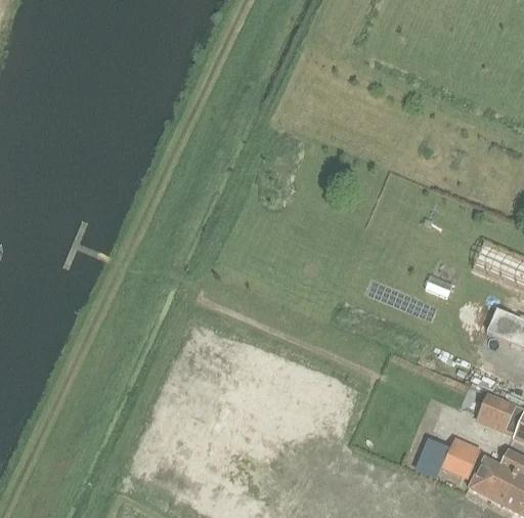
[(523,256),(485,240),(474,266),(523,287),(523,256)]
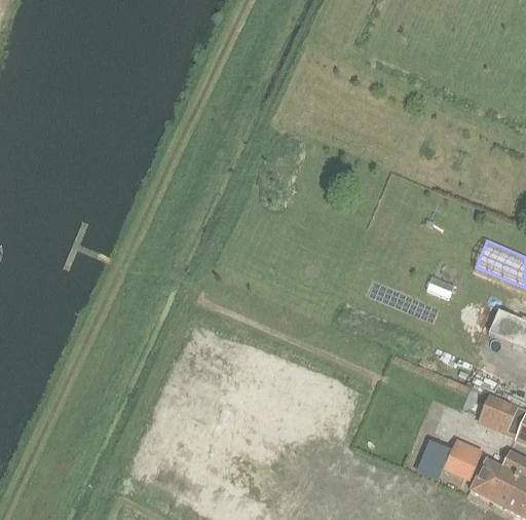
[(431,275),(426,287),(449,295),(453,284),(431,275)]
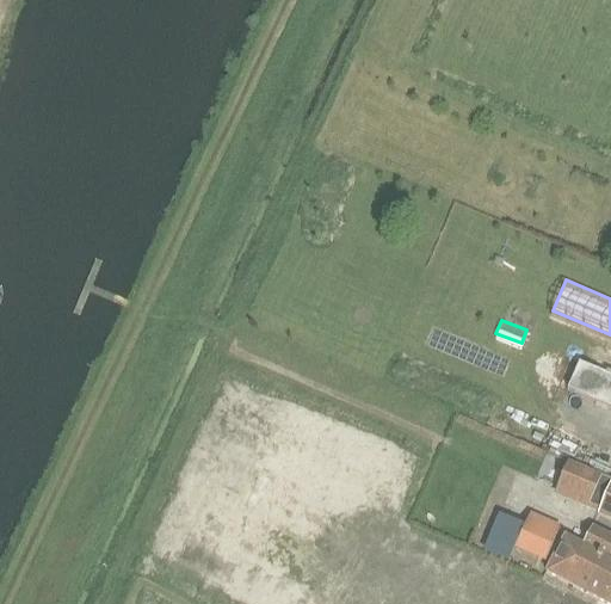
[(579,357),(568,384),(610,402),(610,370),(606,369),(579,357)]
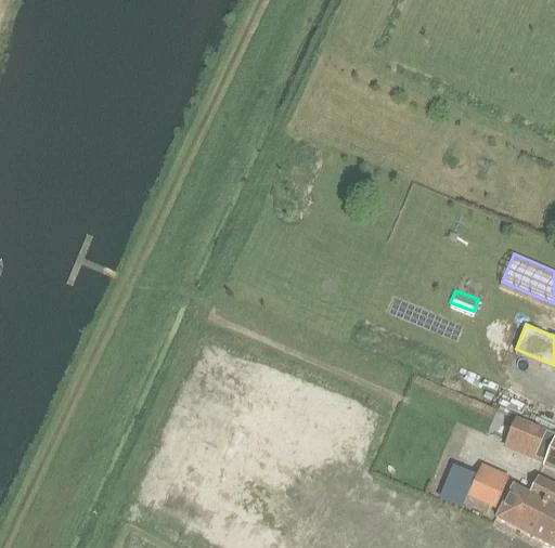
[(554,433),(516,417),(505,442),(536,455),(536,454),(544,458),(544,460),(554,464),(554,433)]
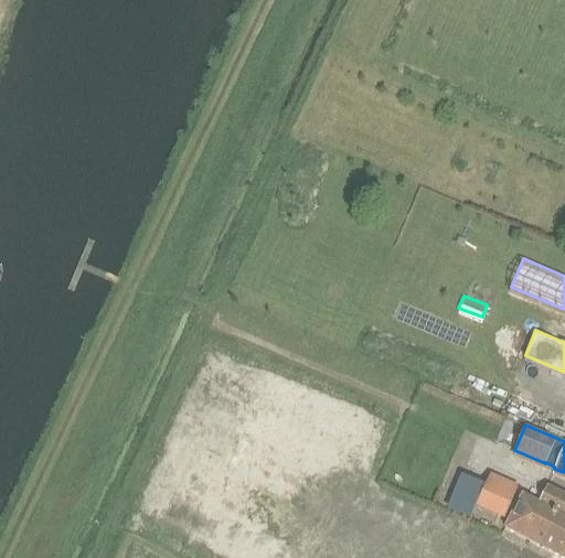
[(237,438),(219,489),(269,507),(289,458),(237,438)]
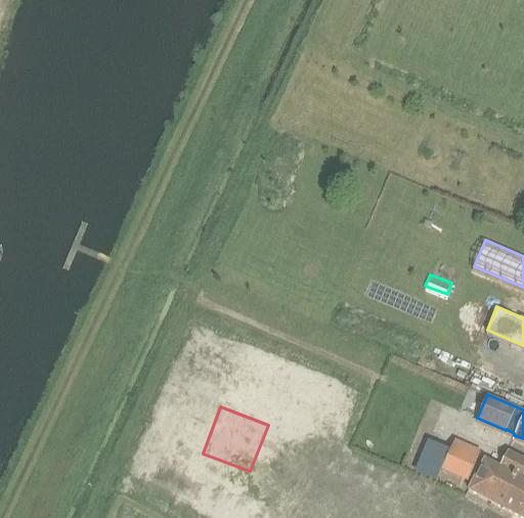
[(449,446),(442,463),(469,474),(476,458),(449,446)]
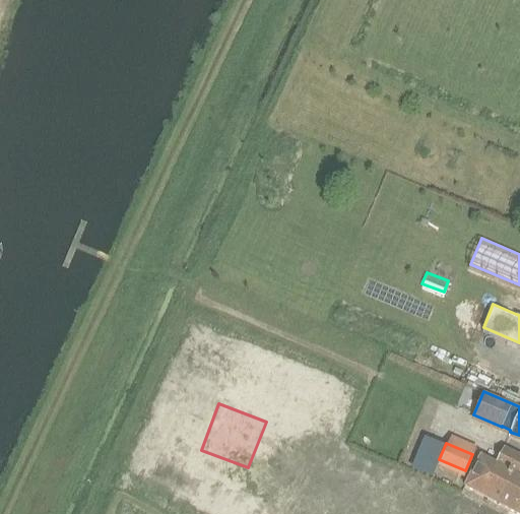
[(475,457),(462,482),(519,511),(519,452),(504,444),(496,460),(478,451),(475,457)]
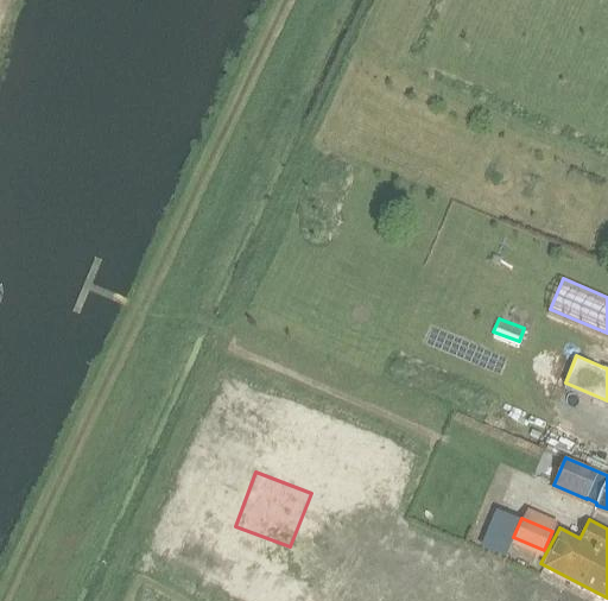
[(476,543),(502,554),(508,537),(482,526),(476,543)]
